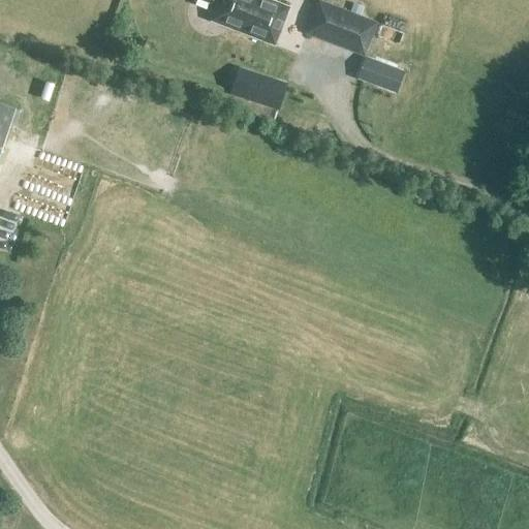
[(209,21),(228,28),(273,45),(287,10),(258,0),(200,0),(215,5),(209,21)]
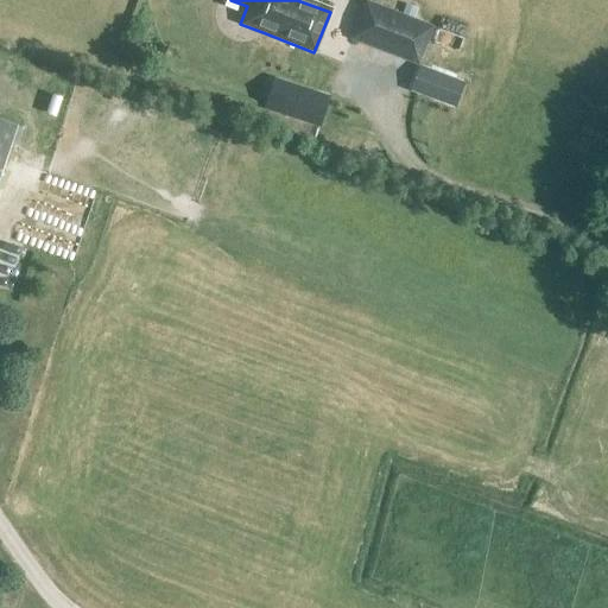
[(361,0),(347,39),(415,65),(430,25),(362,0),(361,0)]
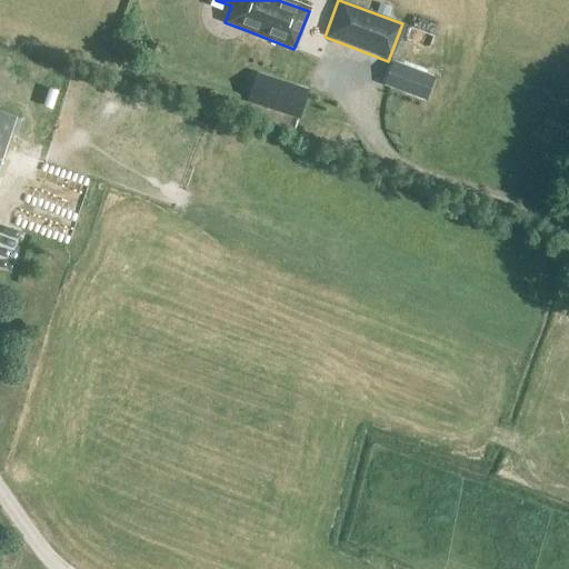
[(423,70),(395,59),(385,83),(415,95),(423,70)]
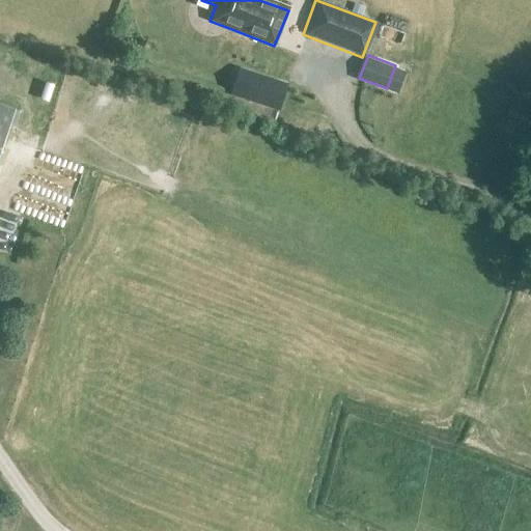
[(238,68),(229,94),(278,110),(287,84),(238,68)]
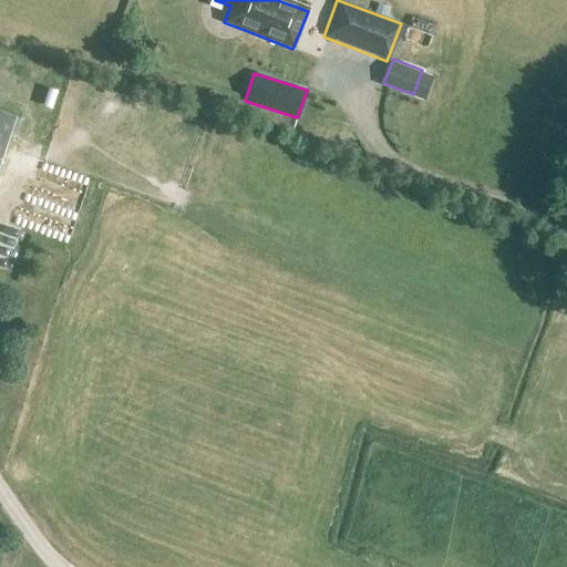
[(0,160),(16,117),(0,112),(0,160)]
